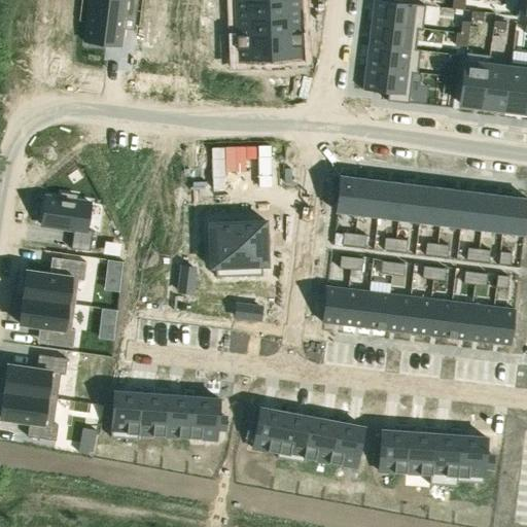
[(90,0),(84,41),(89,42),(89,45),(102,47),(103,43),(119,45),(121,28),(123,15),(136,18),(137,0),(90,0)]
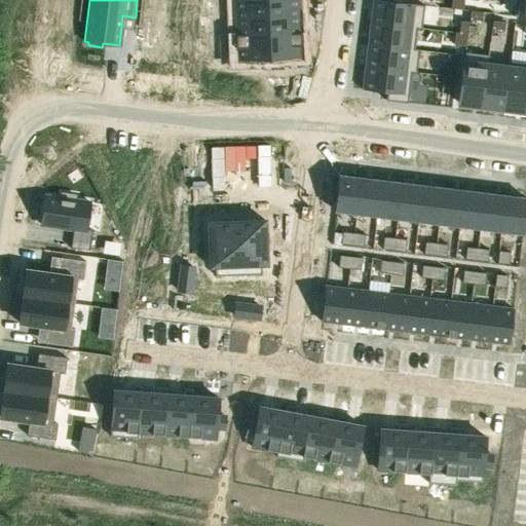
[(266,0),(233,1),(234,19),(268,17),(266,0)]
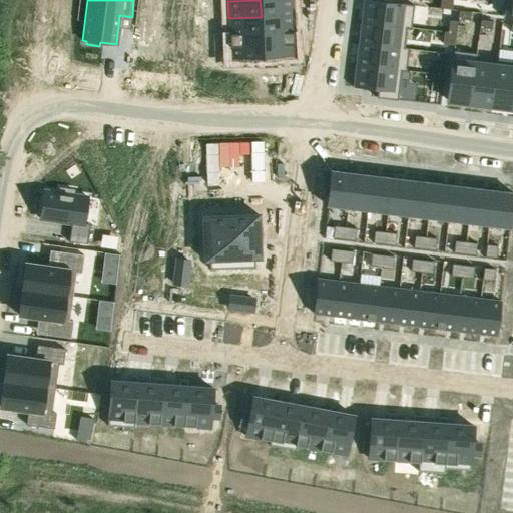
[(293,0),(260,0),(262,17),(294,16),(293,0)]
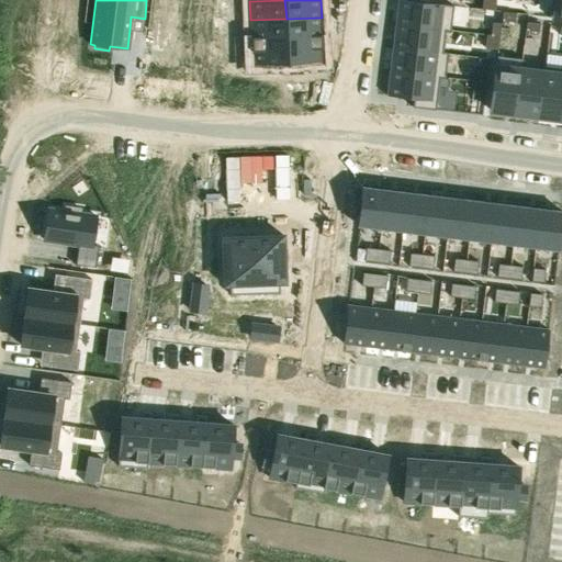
[(406,0),(398,0),(395,24),(446,30),(445,31),(450,32),(453,6),(406,0)]
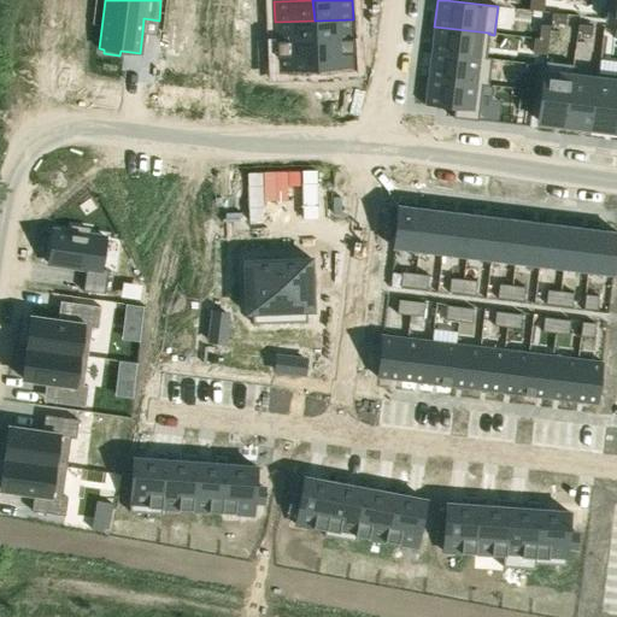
[(530,0),(529,10),(544,12),(545,3),(530,0)]
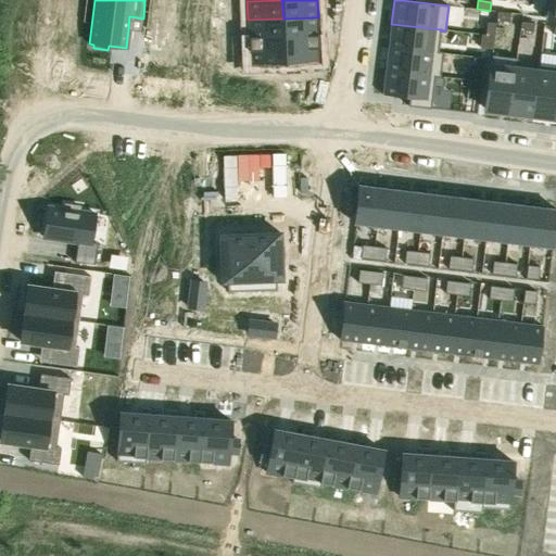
[(165,1),(156,55),(187,61),(194,7),(165,1)]
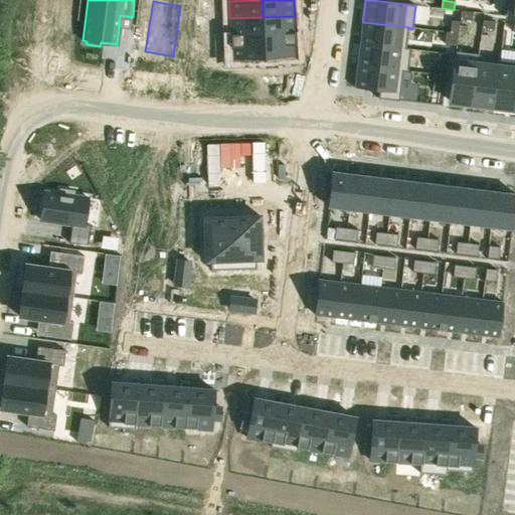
[(461,11),(460,19),(472,20),(473,12),(461,11)]
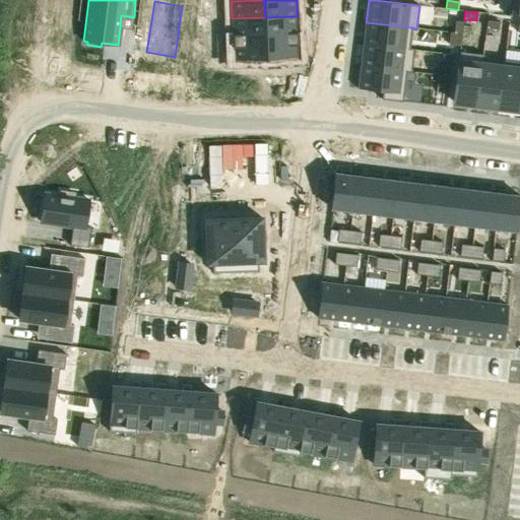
[(298,16),(265,17),(265,34),(299,33),(298,16)]
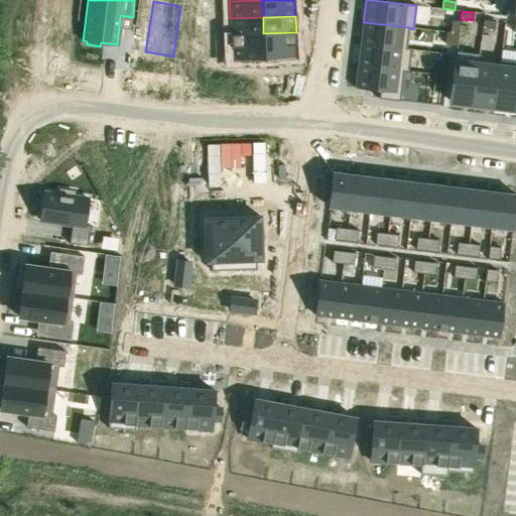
[(263,17),(230,18),(231,35),(263,33),(263,17)]
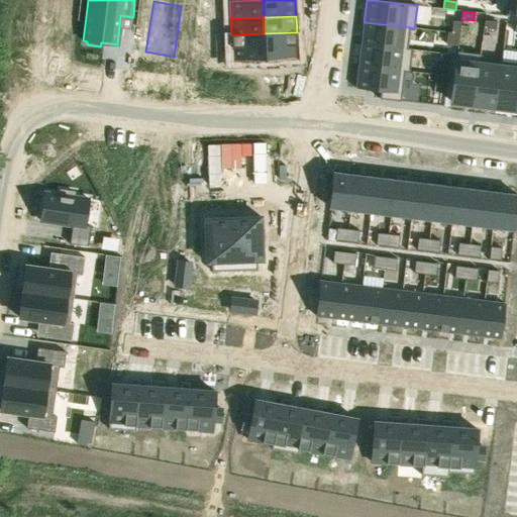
[(484,19),(483,27),(495,29),(496,21),(484,19)]
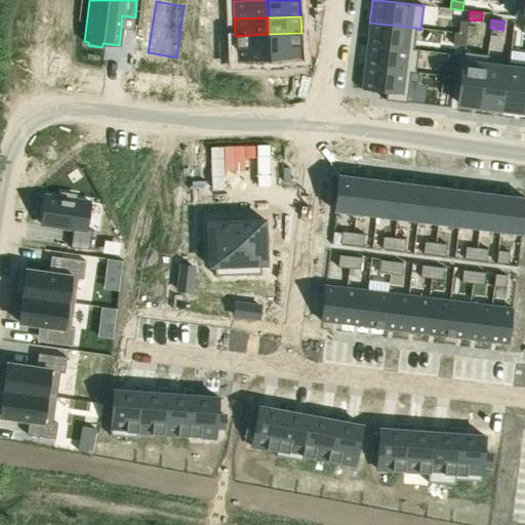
[(459,21),(458,33),(467,34),(468,22),(459,21)]
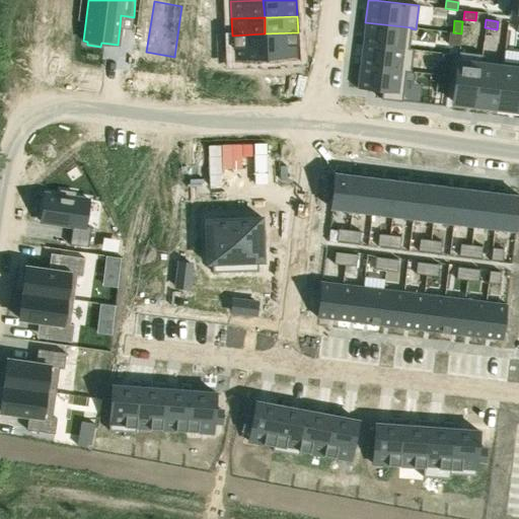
[(365,22),(363,44),(409,49),(409,48),(411,28),(412,27),(365,22)]
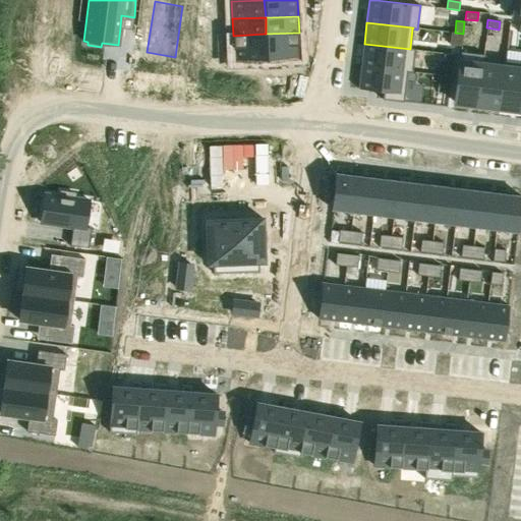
[(299,33),(266,34),(267,60),(300,59),(299,33)]
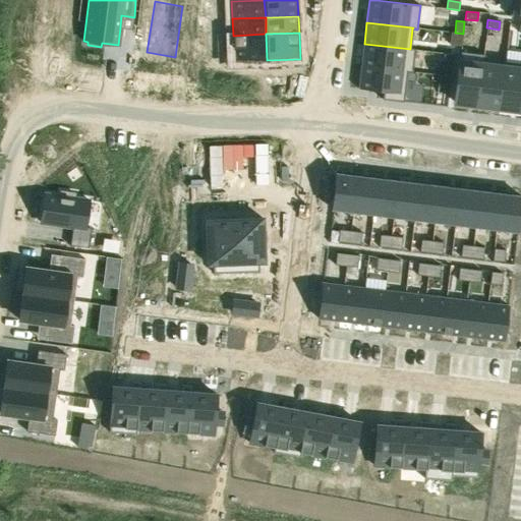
[(455,33),(454,45),(462,46),(463,34),(455,33)]
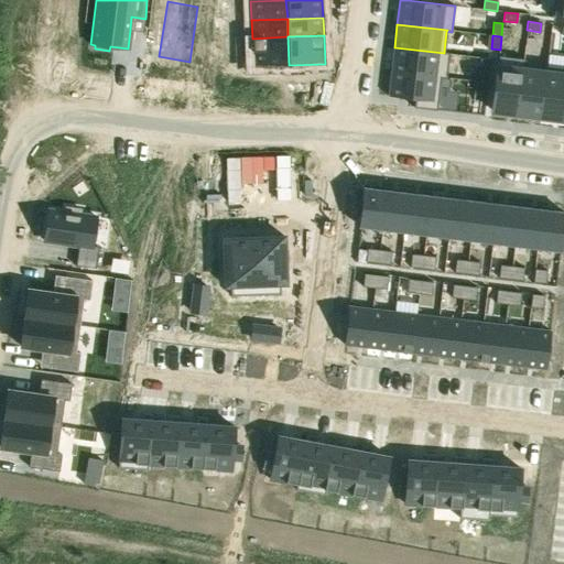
[(288,36),(252,39),(253,66),(289,65),(288,36)]
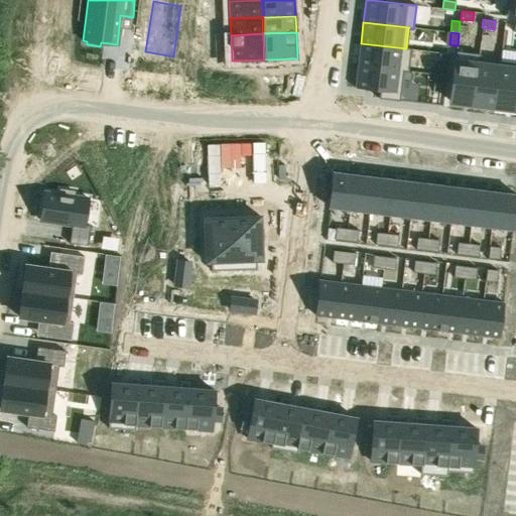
[(361,43),(358,65),(399,70),(398,71),(403,72),(408,73),(411,48),(406,47),(406,48),(361,43)]
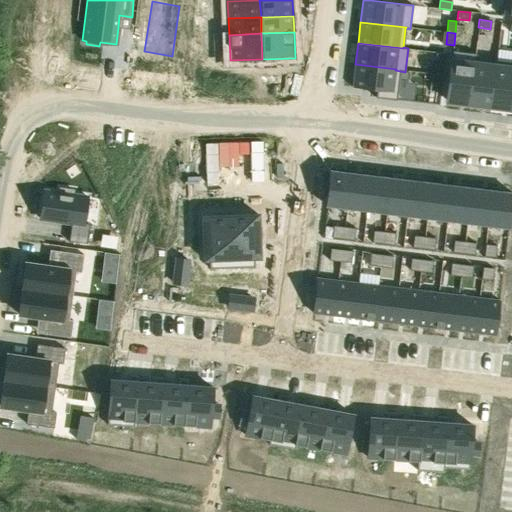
[(453,51),(447,101),(469,104),(474,63),(475,63),(476,54),(453,51)]
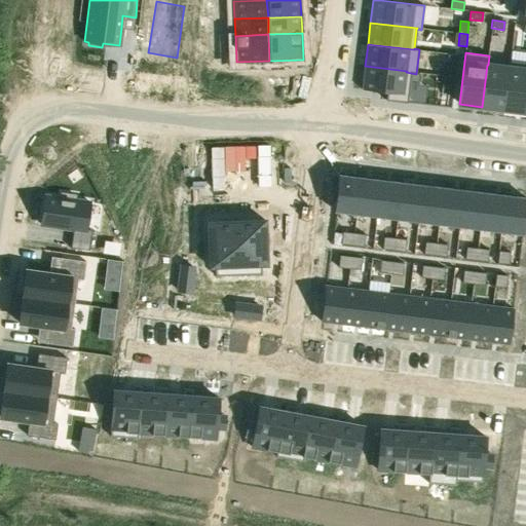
[(509,68),(504,109),(525,112),(525,111),(525,64),(509,63),(508,68),(509,68)]
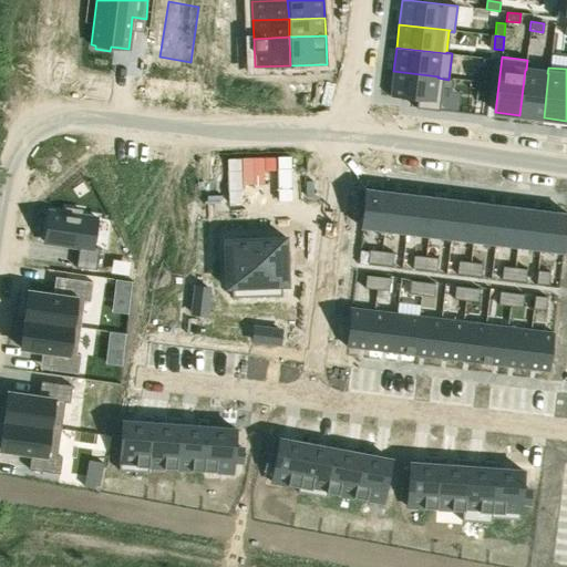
[(484,69),(483,82),(492,83),(493,70),(484,69)]
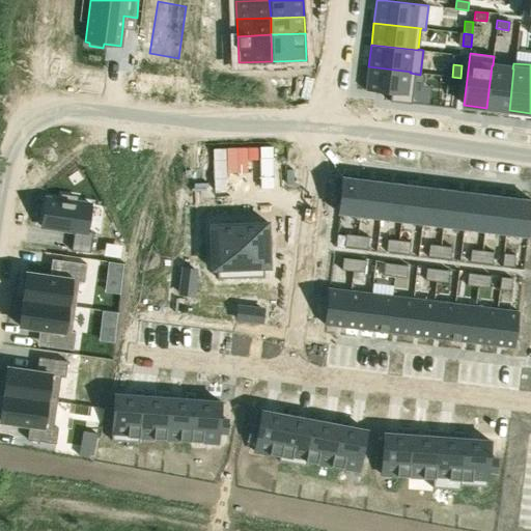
[(492,65),(486,108),(509,110),(513,68),(512,68),(493,65),(492,65)]
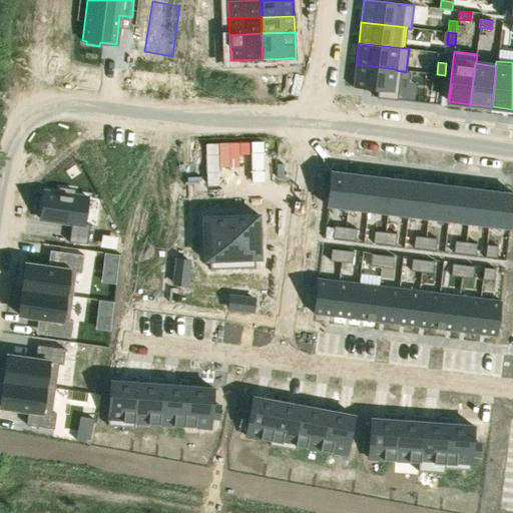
[(356,64),(353,87),(378,90),(377,98),(398,100),(401,71),(396,70),(397,69),(356,64)]
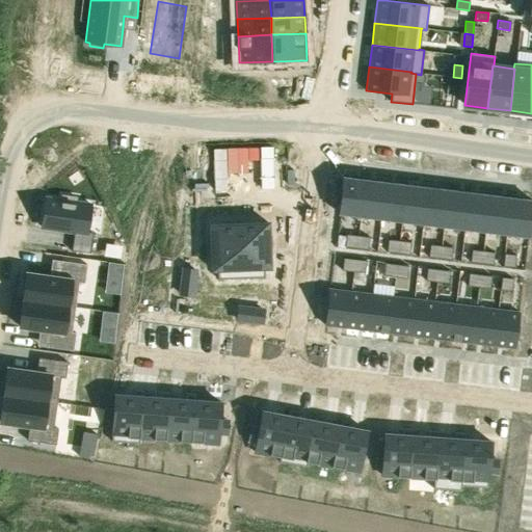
[(453,77),(451,89),(459,90),(461,78),(453,77)]
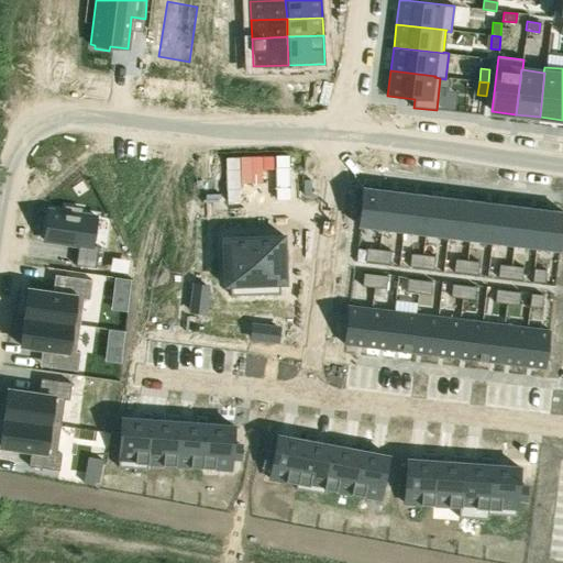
[(363,187),(359,225),(382,229),(386,190),(363,187)]
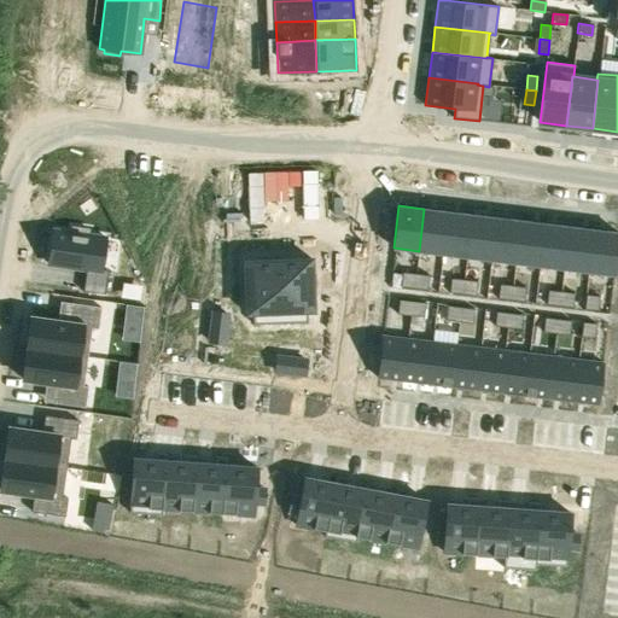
[(424,209),(419,251),(443,254),(448,211),(424,209)]
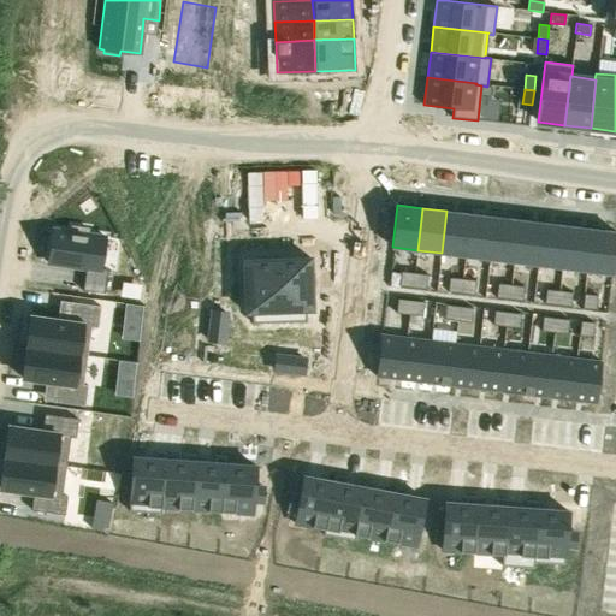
[(446,211),(442,253),(466,256),(471,214),(446,211)]
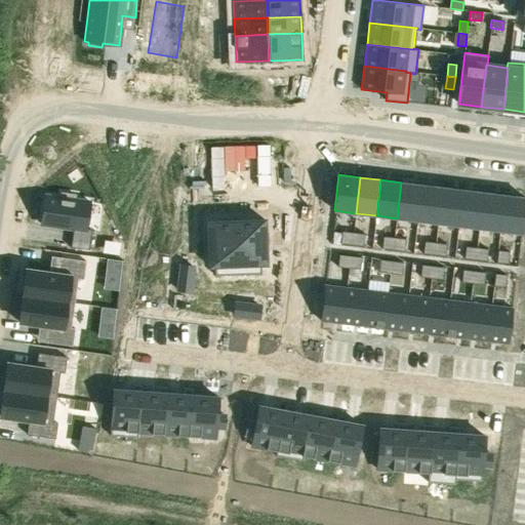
[(401,183),(397,218),(417,220),(421,185),(401,183)]
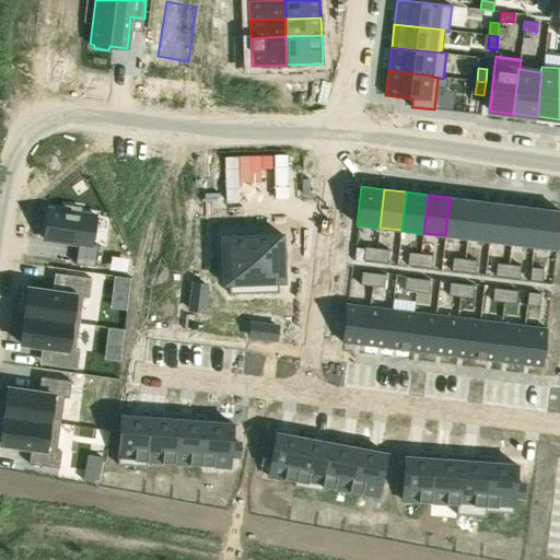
[(450,197),(445,235),(467,238),(471,200),(450,197)]
